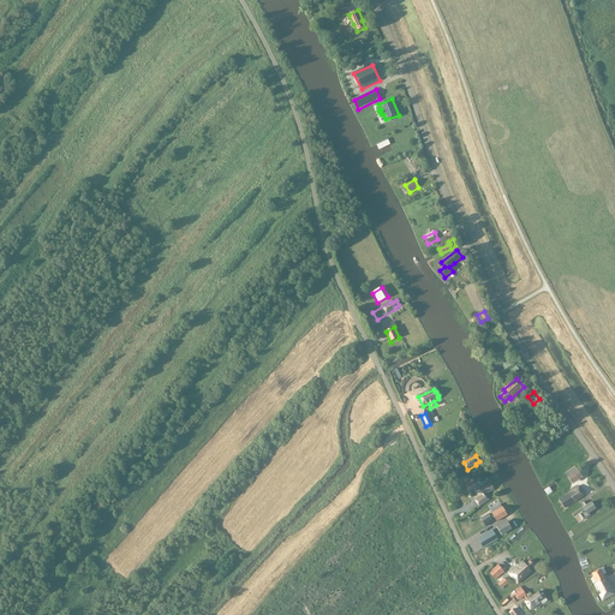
[(583,477),(575,467),(566,473),(573,484),(583,477)]
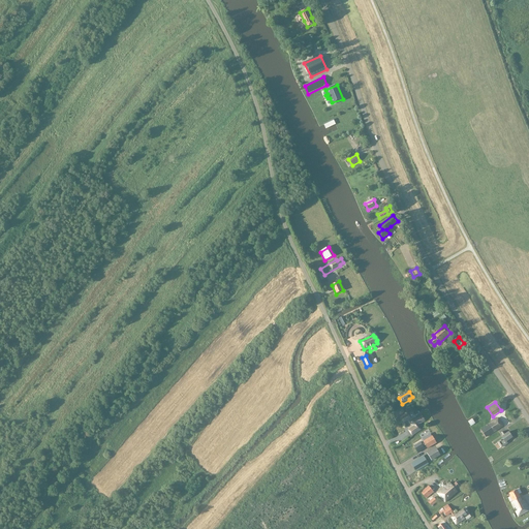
[(397,416),(405,412),(402,407),(395,412),(397,416)]
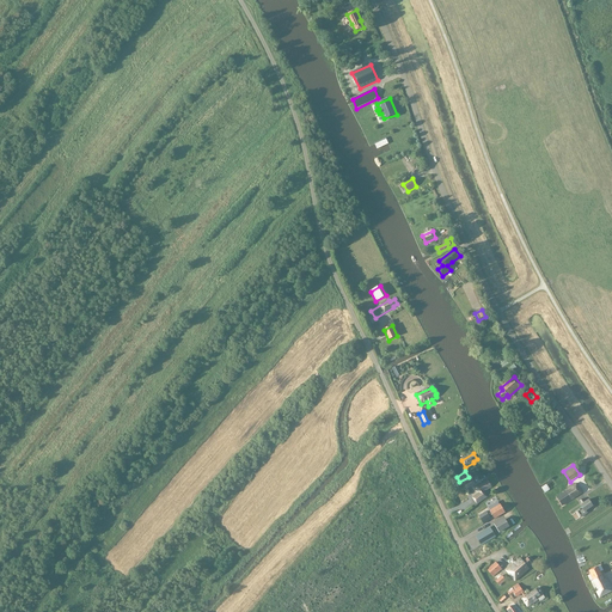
[(466,490),(476,484),(472,478),(463,483),(466,490)]
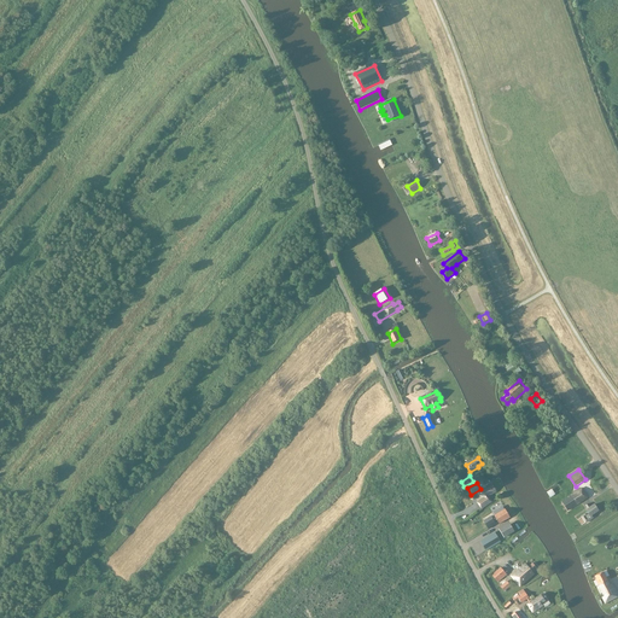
[(478,505),(482,509),(491,502),(488,497),(496,493),(493,485),(482,491),(485,500),(482,502),(478,505)]
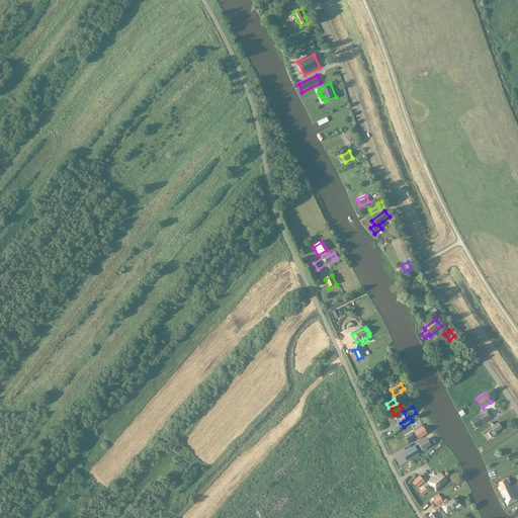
[(477,417),(470,421),(476,428),(493,417),(488,409),(477,417)]
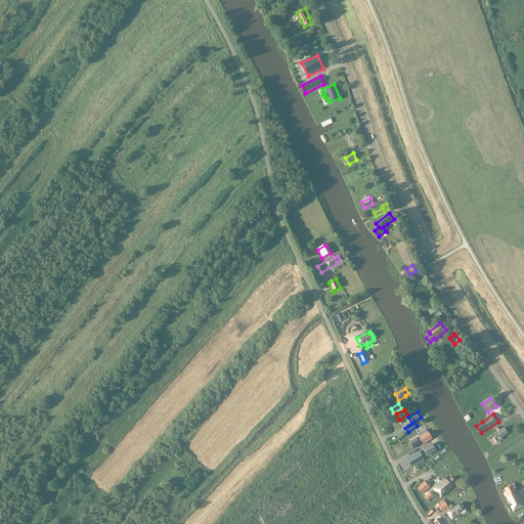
[(498,428),(496,429),(498,432),(496,433),(498,435),(492,438),(496,443),(503,439),(501,437),(508,434),(504,428),(500,430),(498,428)]
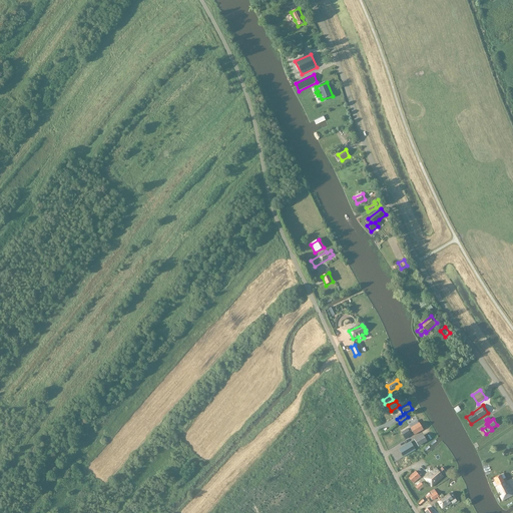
[(419,423),(411,428),(415,435),(423,430),(419,423)]
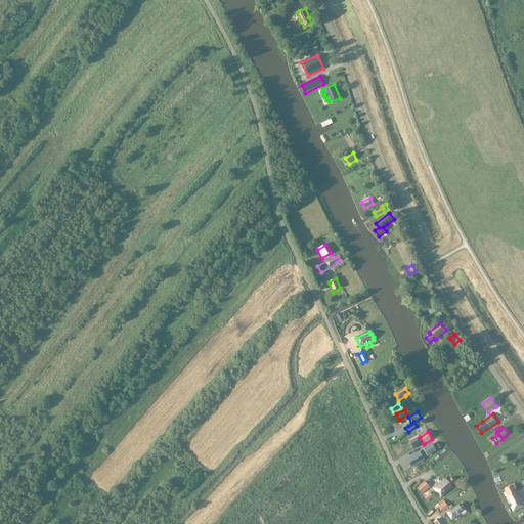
[(418,440),(411,444),(415,449),(421,445),(418,440)]
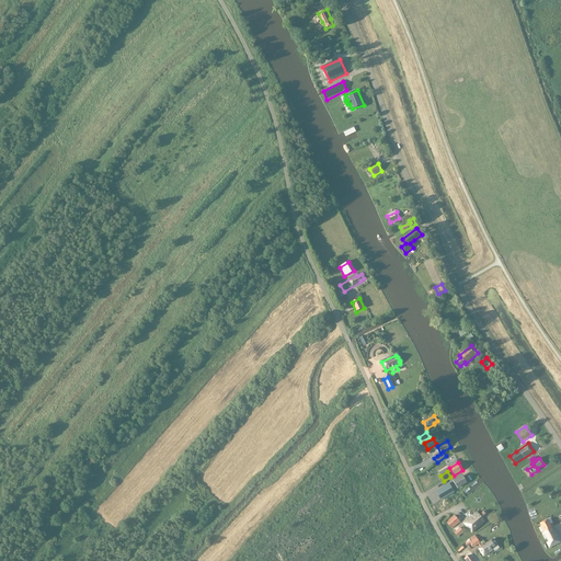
[(462,474),(453,480),(456,487),(466,481),(462,474)]
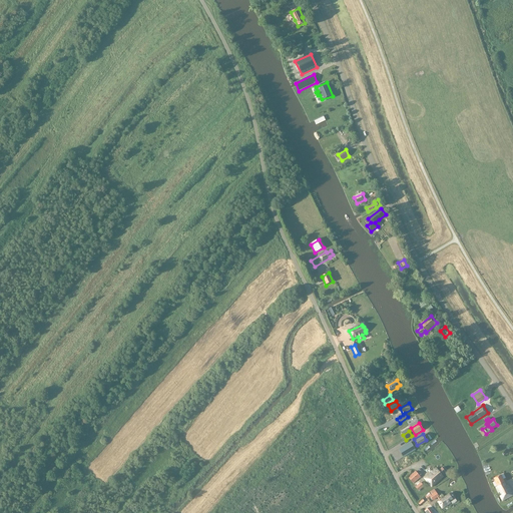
[(403,457),(415,450),(411,442),(399,450),(403,457)]
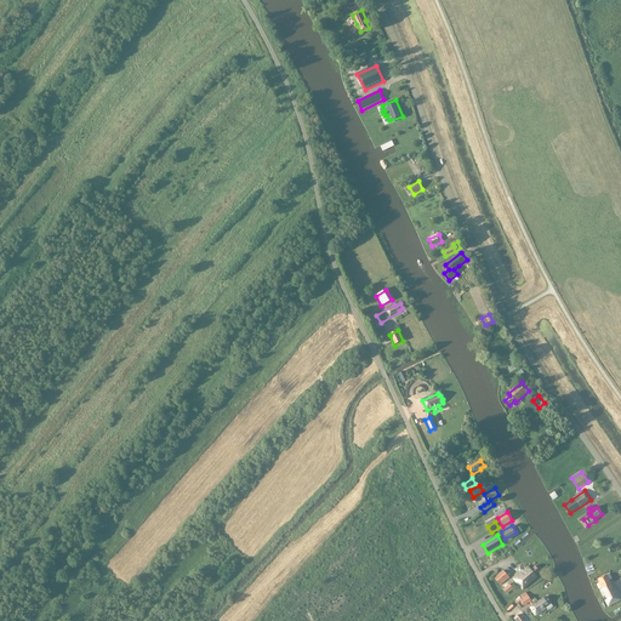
[(514,580),(523,590),(537,577),(535,576),(540,573),(535,567),(530,570),(528,568),(514,580)]
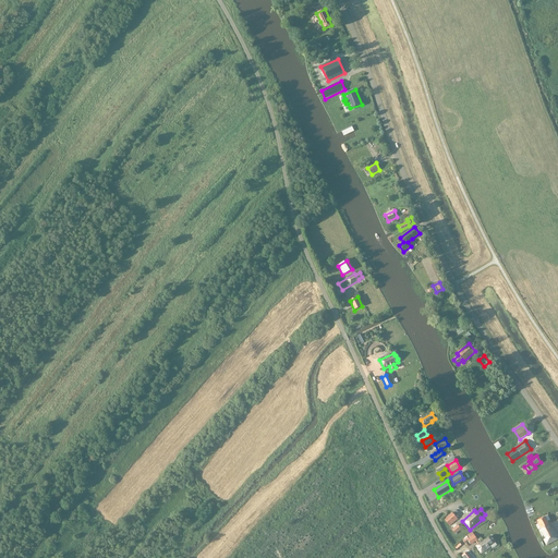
[(452,513),(444,520),(449,526),(458,519),(452,513)]
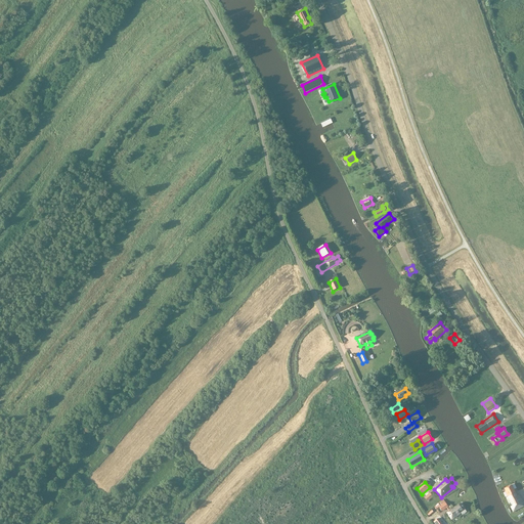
[(513,512),(523,506),(523,505),(519,495),(517,496),(512,485),(505,489),(508,496),(507,497),(513,512)]
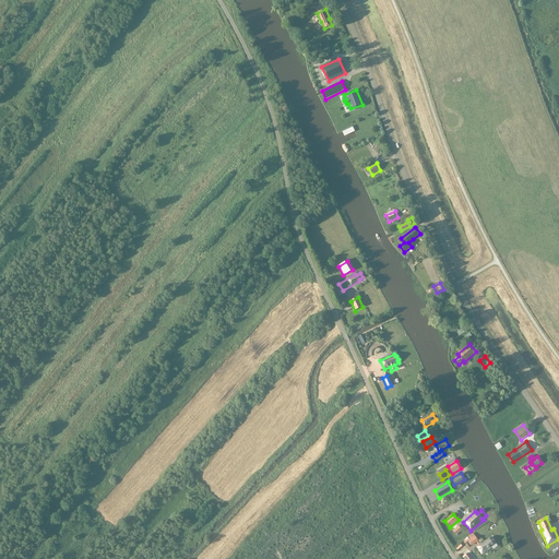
[(462,531),(459,526),(453,532),(456,535),(462,531)]
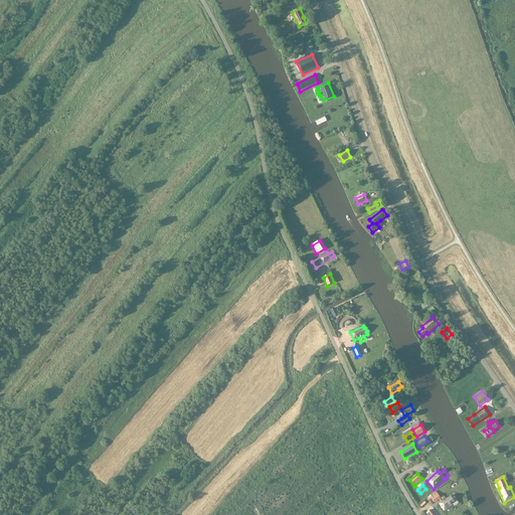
[(441,499),(436,491),(426,498),(428,501),(432,499),(435,503),(441,499)]
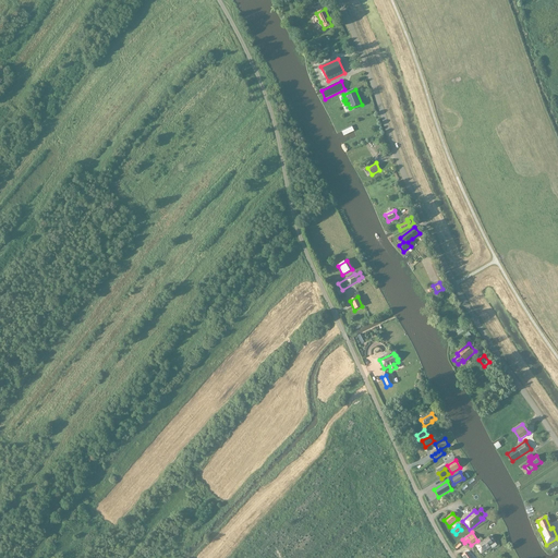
[(495,543),(490,536),(476,546),(481,554),(490,547),(490,546),(495,543)]
